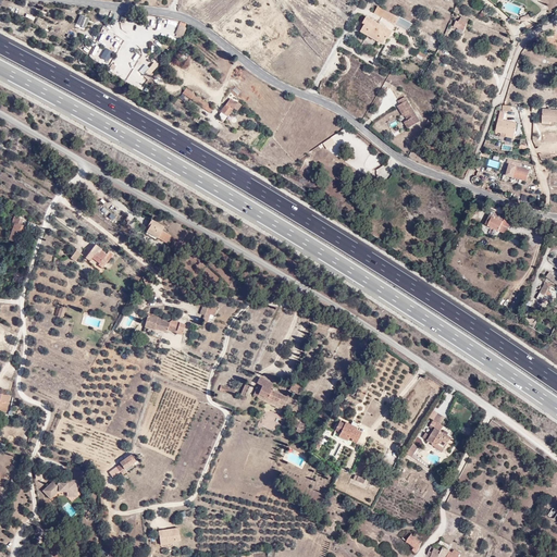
[(397,21),(374,10),(374,11),(371,16),(393,27),(397,21)]
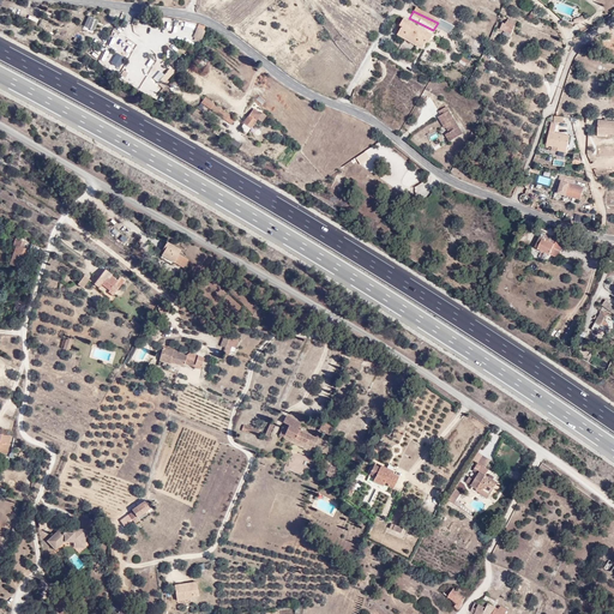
[(92,32),(97,22),(85,18),(82,28),(92,32)]
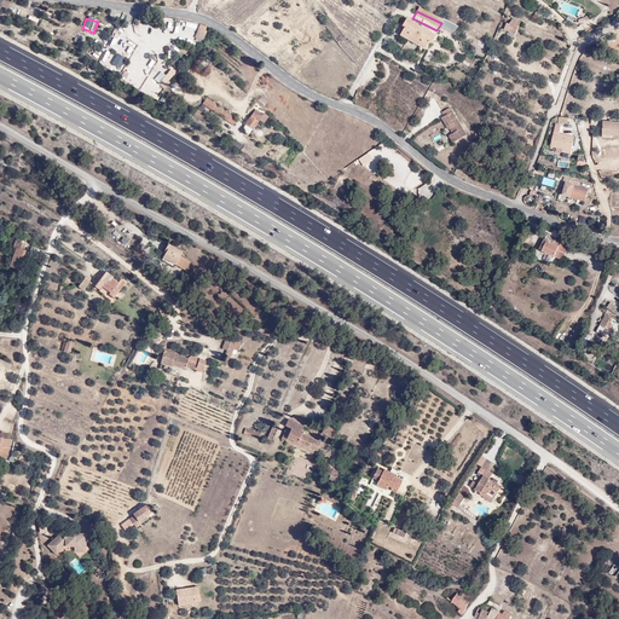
[(505,30),(509,30),(516,34),(518,28),(519,24),(510,21),(509,24),(508,24),(505,30)]
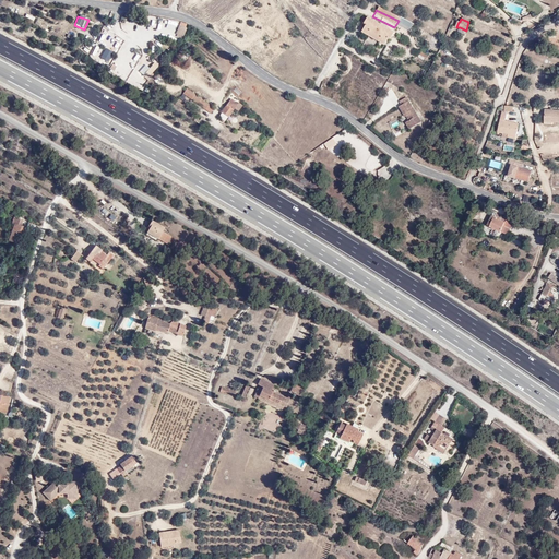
[(399,21),(394,27),(407,34),(411,26),(399,21)]
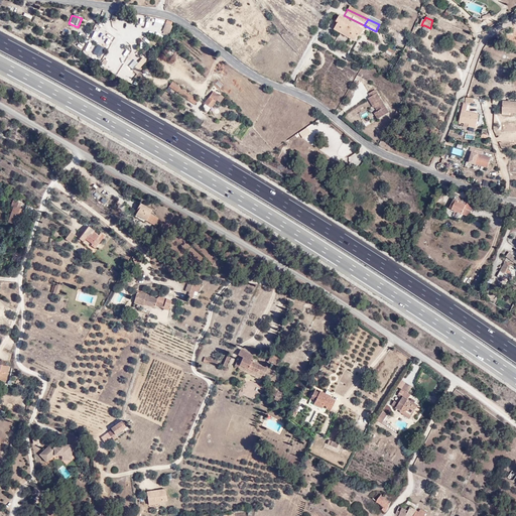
[(357,40),(360,41),(364,34),(338,20),(334,28),(339,30),(336,36),(354,46),(357,40)]
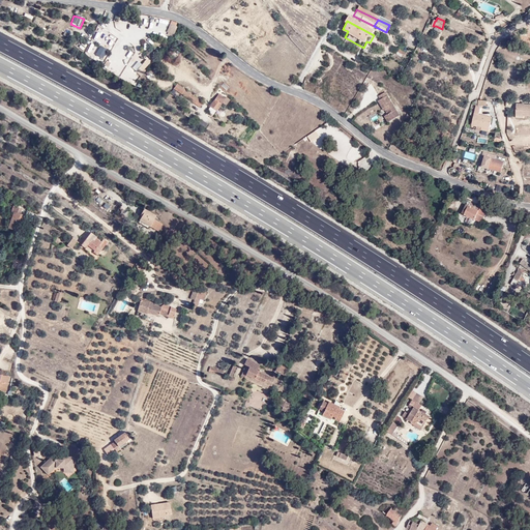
[(120,22),(118,28),(124,31),(127,25),(120,22)]
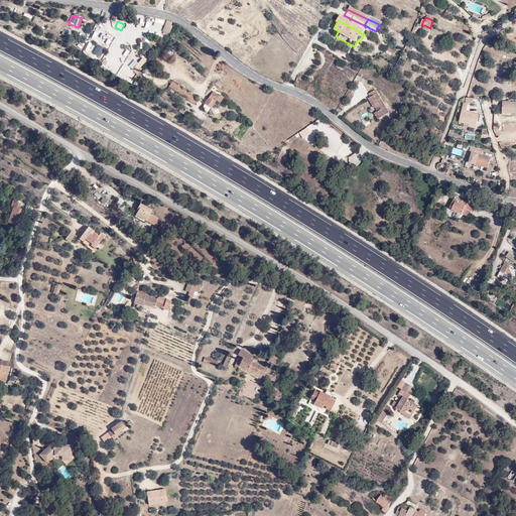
[(163,31),(168,33),(171,24),(166,22),(163,31)]
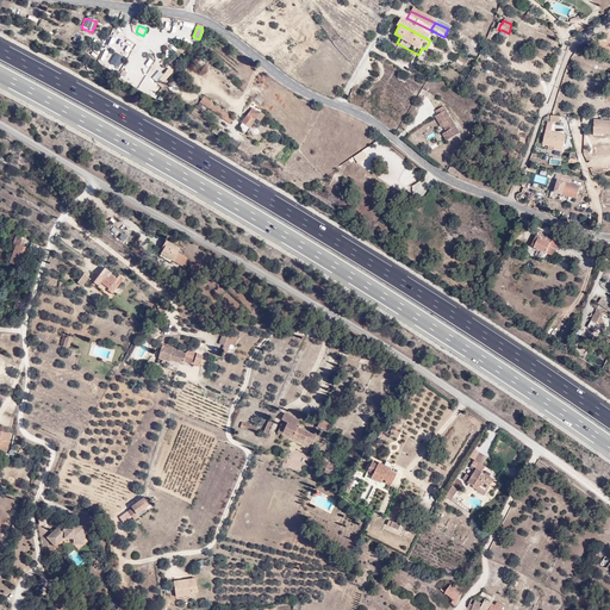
[(178,38),(187,43),(191,36),(180,31),(178,38)]
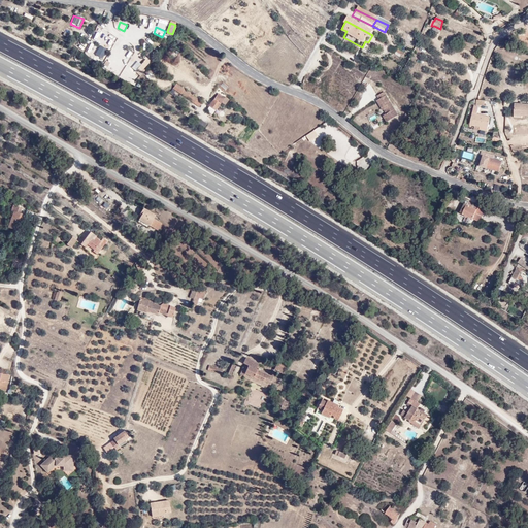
[(103,58),(107,48),(99,45),(95,55),(103,58)]
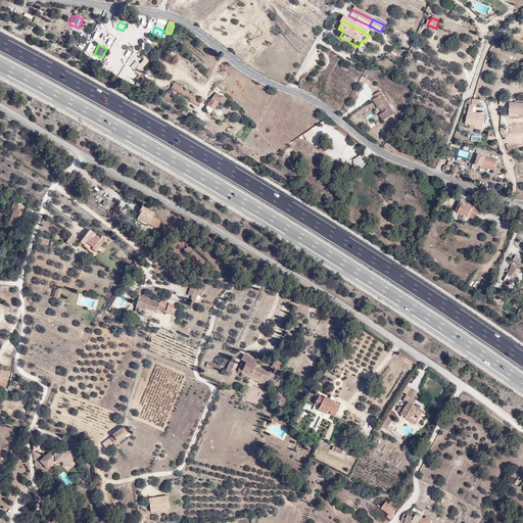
[(109,52),(103,64),(110,68),(116,56),(109,52)]
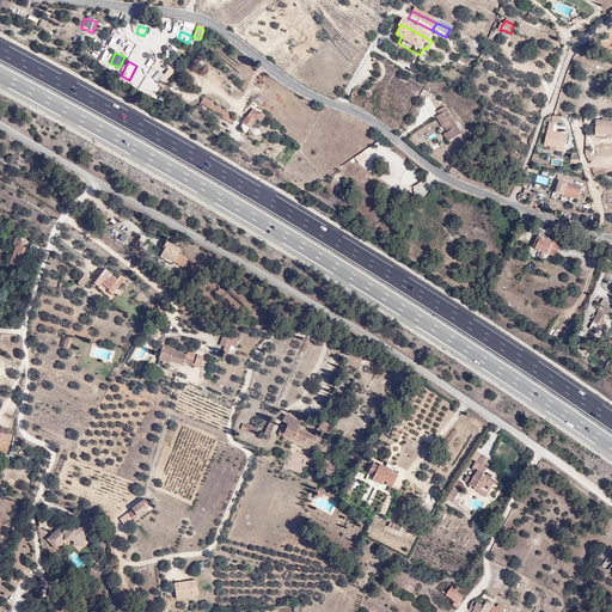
[(163,73),(155,80),(163,85),(167,80),(165,79),(172,71),(167,67),(163,73)]
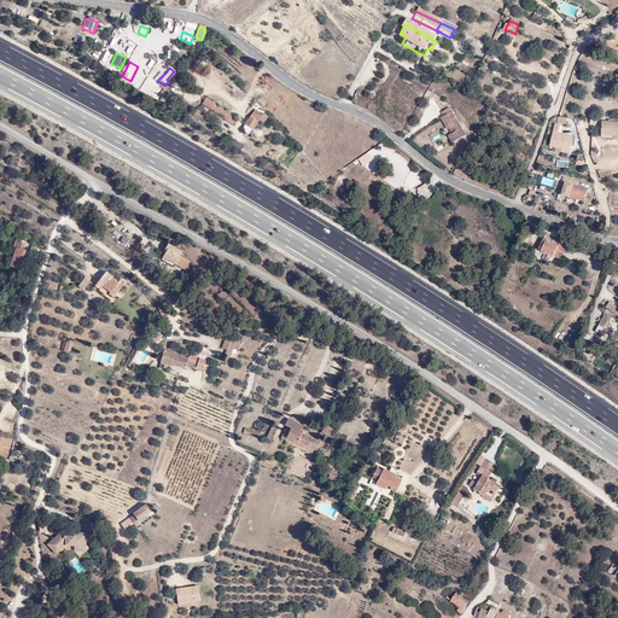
[(152,79),(157,81),(164,74),(159,70),(152,79)]
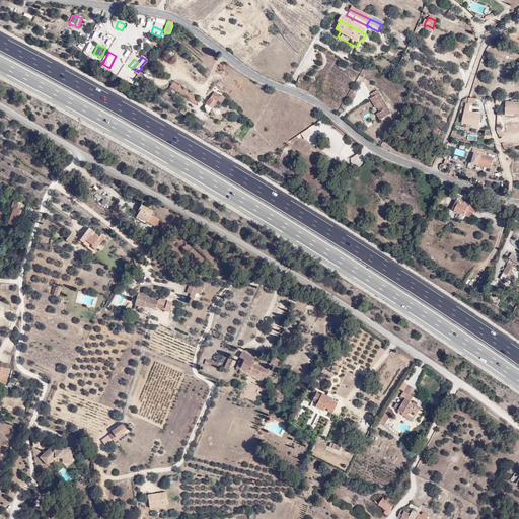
[(116,61),(110,71),(118,74),(123,64),(116,61)]
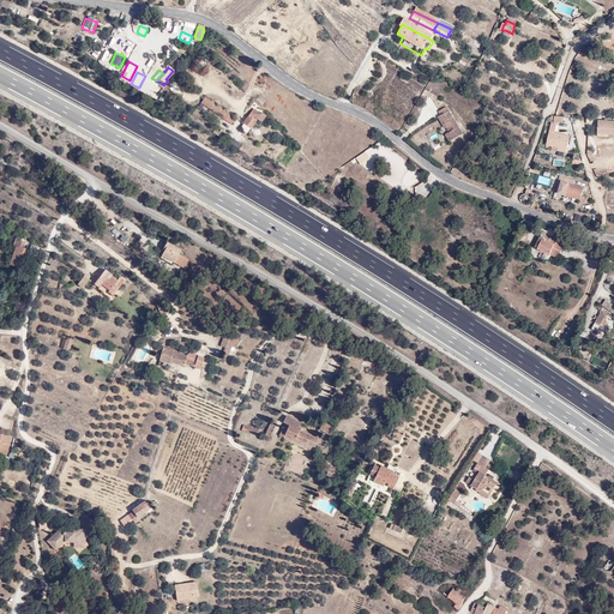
[(235,116),(218,106),(204,96),(200,102),(232,122),(235,116)]
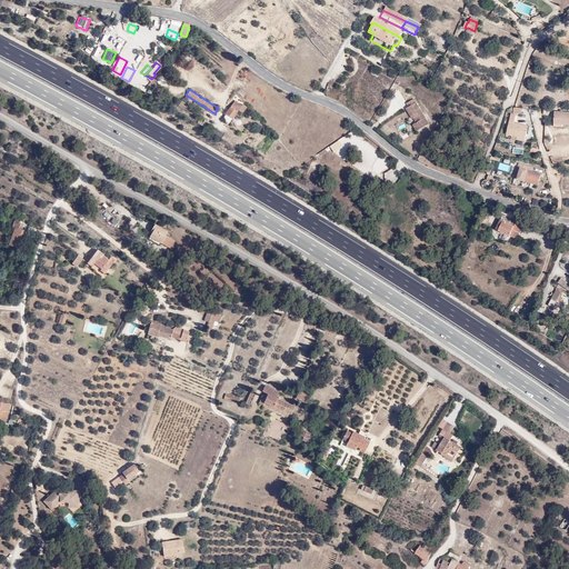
[(419,129),(429,122),(412,98),(406,102),(408,106),(406,108),(412,118),(413,117),(416,116),(418,119),(418,120),(415,122),(419,129)]
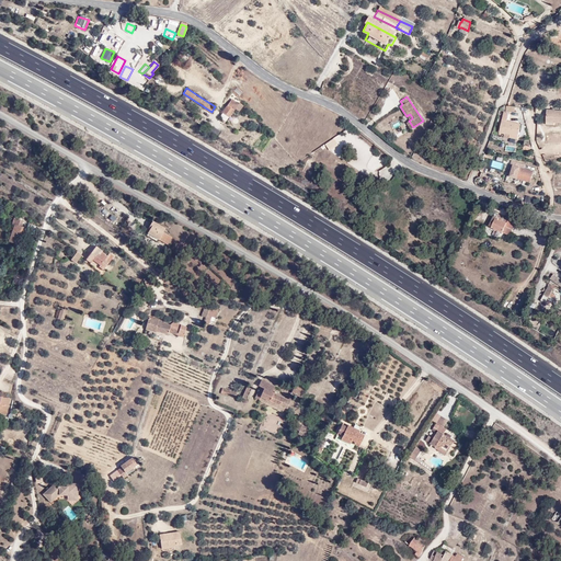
[(238,103),(231,99),(221,112),(228,117),(235,110),(238,112),(242,105),(239,102),(238,103)]
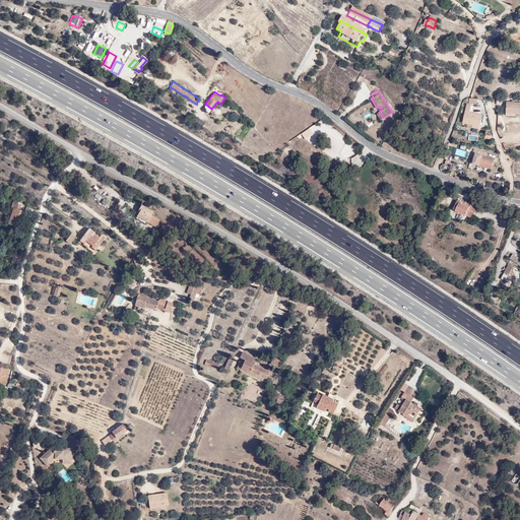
[(519,102),(507,102),(506,113),(519,113),(519,102)]
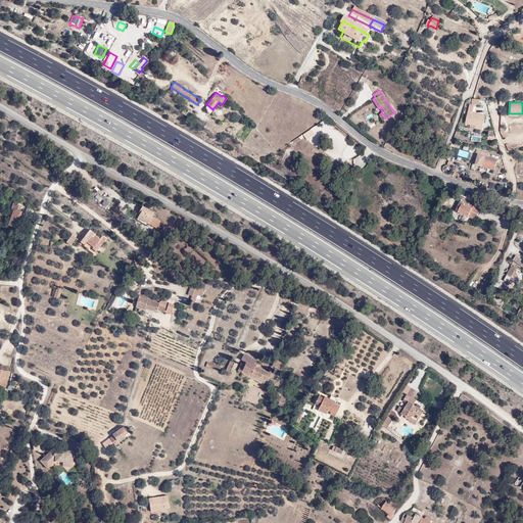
[(467,124),(472,125),(472,124),(476,125),(476,128),(484,130),(487,115),(474,112),(475,105),(471,105),(467,124)]
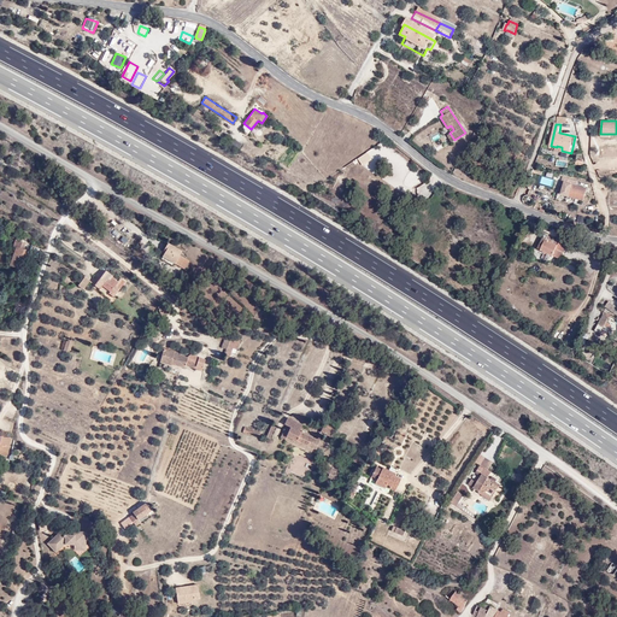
[(577,184),(579,181),(564,177),(563,182),(566,182),(563,194),(585,201),(588,188),(577,184)]
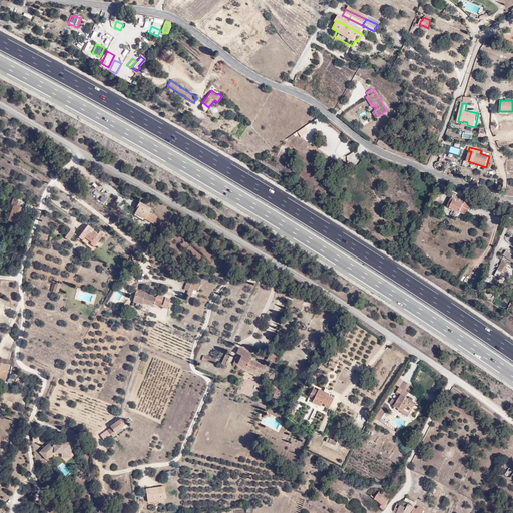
[(460,212),(465,214),(469,206),(467,205),(469,202),(454,195),(452,198),(450,197),(447,204),(460,212)]
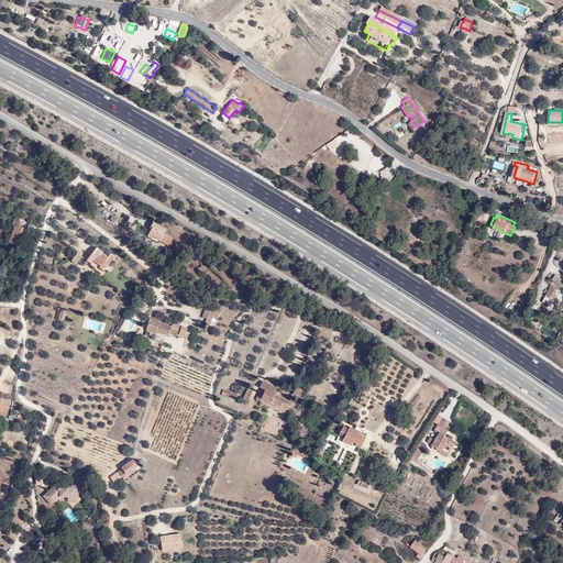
[(159,235),(168,242),(173,236),(164,230),(166,227),(154,217),(150,223),(152,225),(150,229),(158,236),(159,235)]
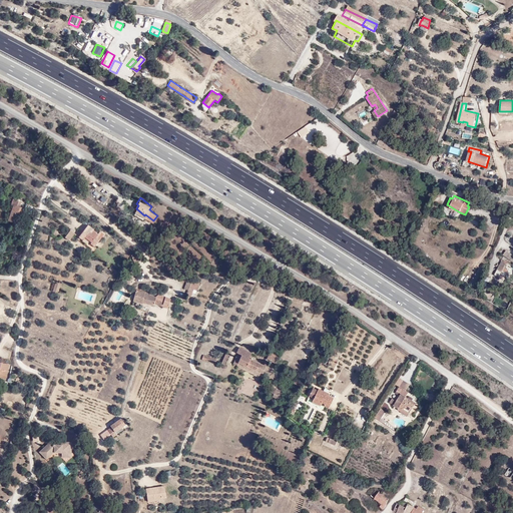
[(21,207),(14,204),(12,214),(21,218),(24,209),(21,207)]
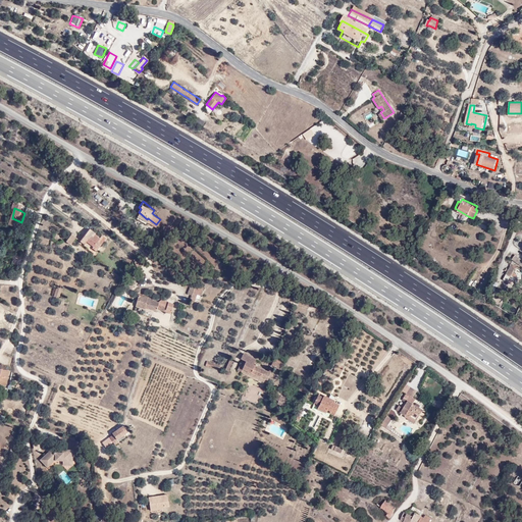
[(454,210),(468,216),(455,208),(454,210)]
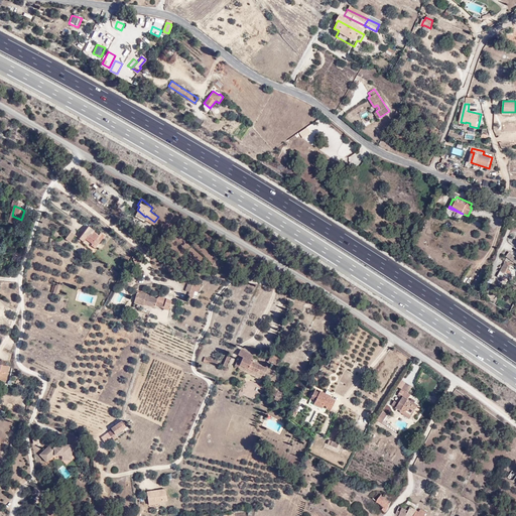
[(143,220),(145,217),(137,210),(135,213),(143,220)]
